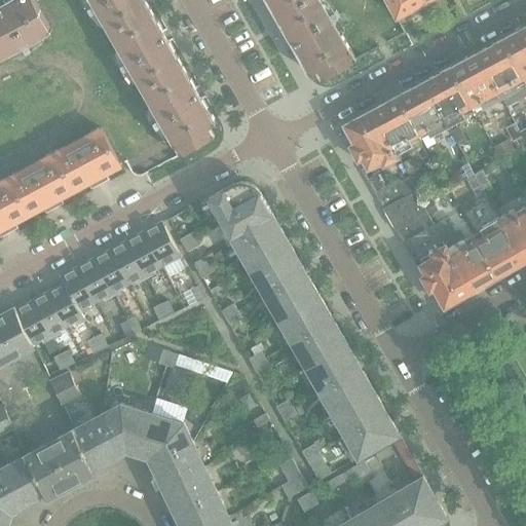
[(51,28),(36,1),(35,0),(11,0),(0,6),(0,59),(53,30),(52,28),(51,28)]
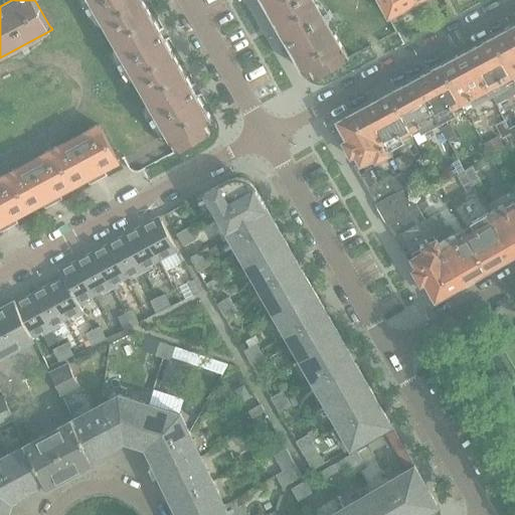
[(146,9),(141,0),(90,0),(95,8),(109,31),(146,9)]
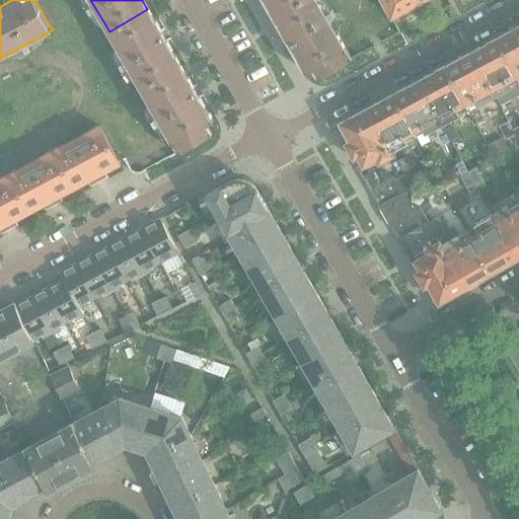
[(303,0),(265,0),(275,16),(303,0)]
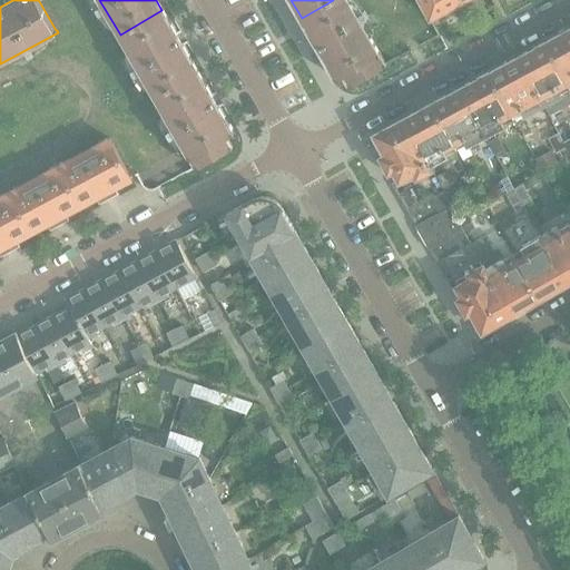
[(385,65),(357,17),(346,0),(333,0),(302,18),(332,70),(332,72),(333,75),(335,75),(336,79),(344,75),(350,85),(385,65)]
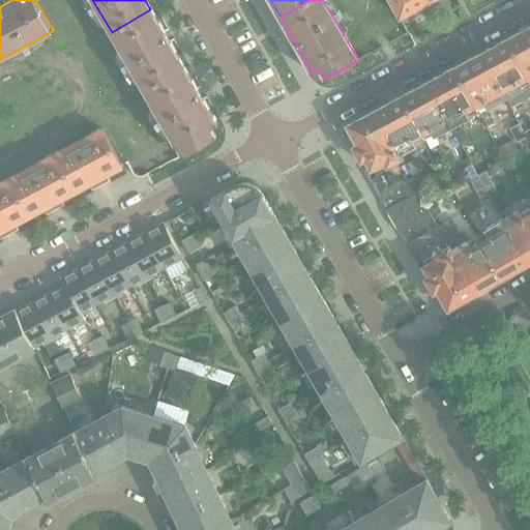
[(428,1),(427,0),(390,0),(400,17),(428,1)]
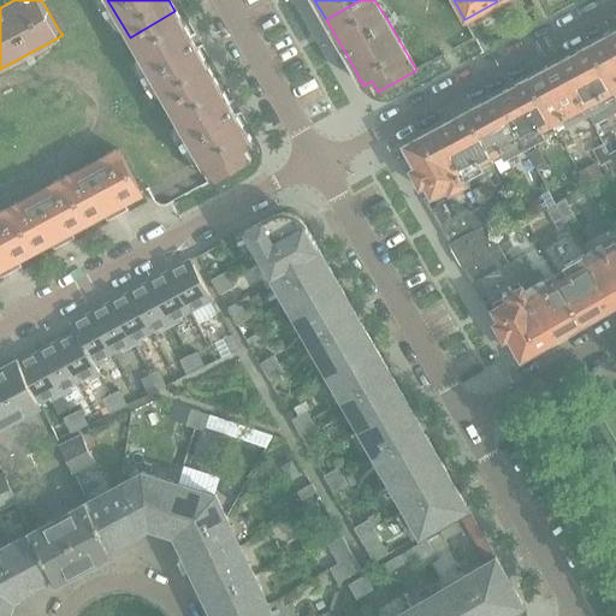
[(213,77),(190,39),(175,11),(130,37),(169,104),(213,77)]
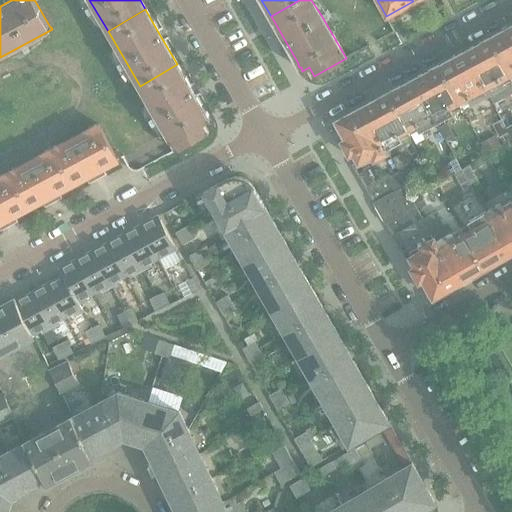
[(511,25),(490,38),(510,75),(511,74),(511,25)]
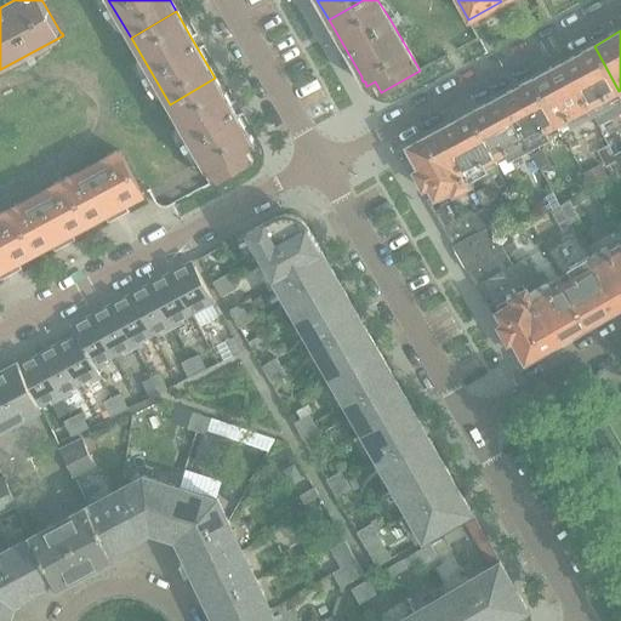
[(607,98),(619,91),(594,46),(533,79),(557,125),(568,119),(570,124),(609,102),(607,98)]
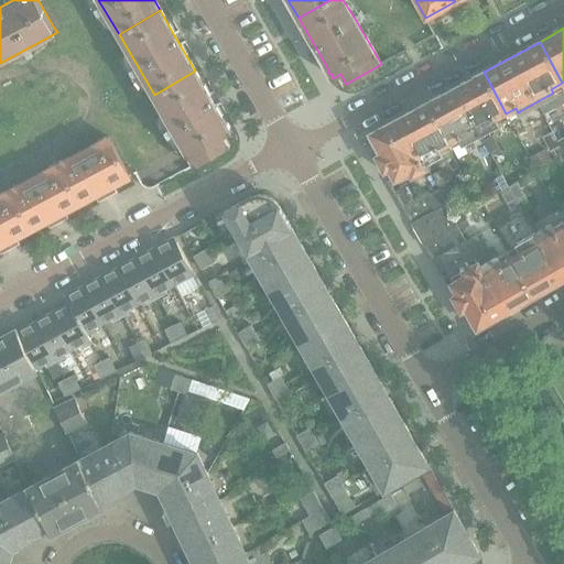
[(225,123),(209,96),(195,71),(154,95),(176,133),(194,166),(229,145),(223,136),(230,131),(228,128),(229,127),(227,123),(225,123)]
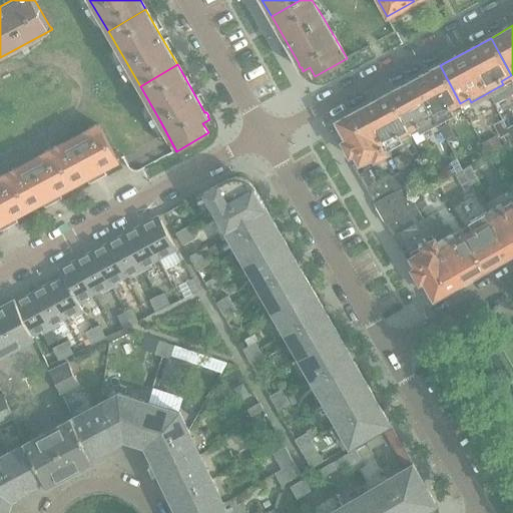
[(452,107),(460,103),(440,65),(389,93),(409,130),(418,125),(420,129),(454,111),(452,107)]
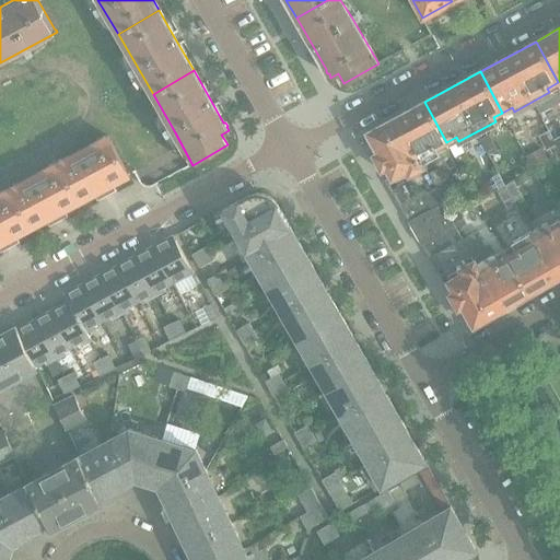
[(446,142),(424,102),(368,131),(377,152),(374,154),(382,168),(386,166),(392,177),(407,170),(408,172),(422,165),(421,161),(441,150),(439,147),(446,142)]
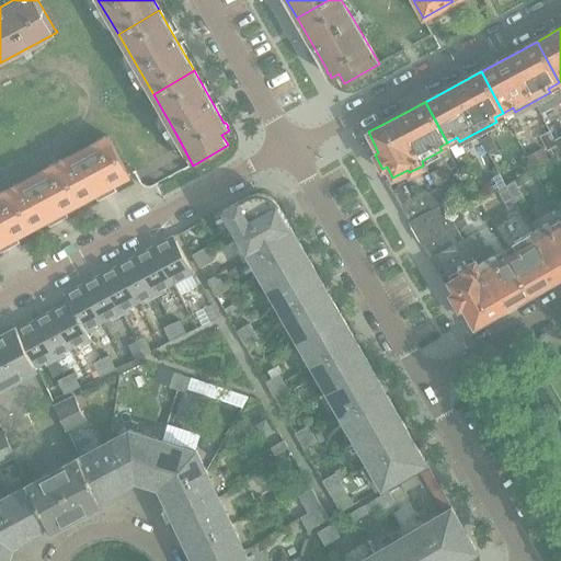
[(557,146),(554,141),(549,132),(539,137),(547,151),(557,146)]
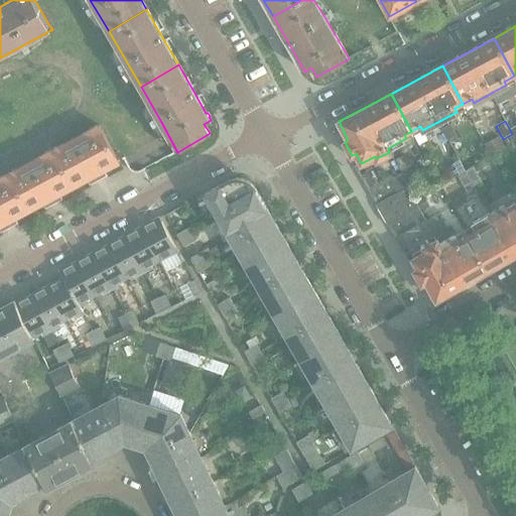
[(118,162),(109,143),(99,125),(52,150),(73,185),(118,162)]
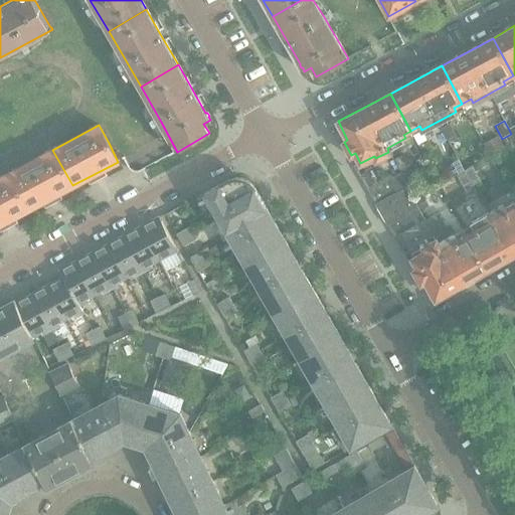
[(457,139),(449,125),(443,128),(451,142),(457,139)]
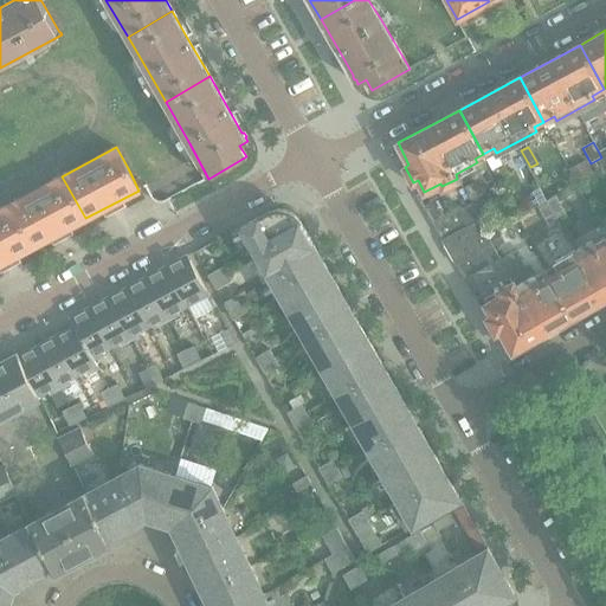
[(592,173),(586,160),(567,169),(574,182),(592,173)]
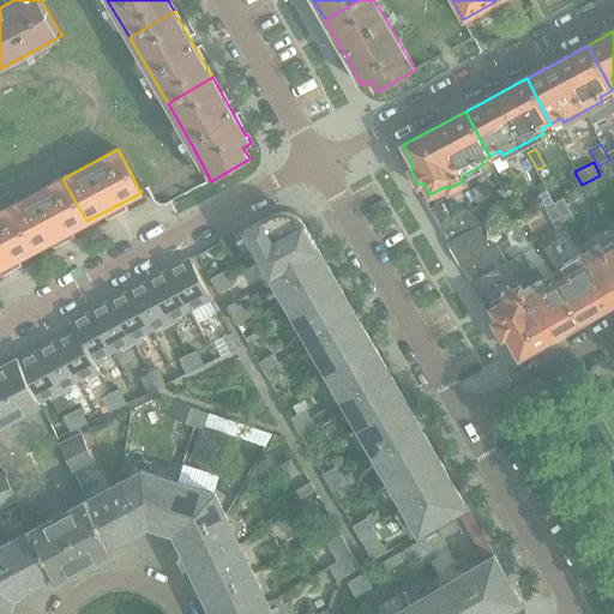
[(86,221),(62,179),(10,208),(32,250),(86,221)]
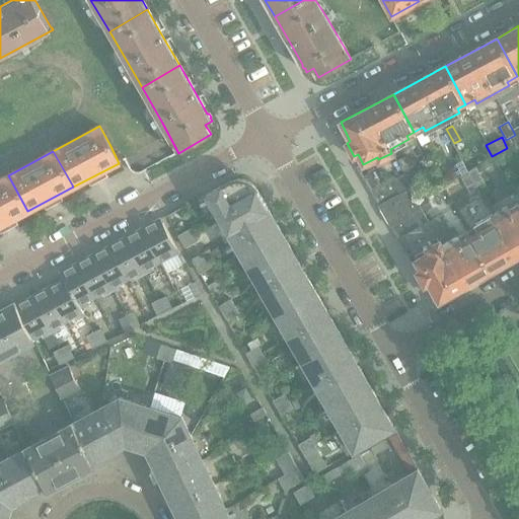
[(413,168),(406,156),(396,162),(408,180),(416,175),(412,169),(413,168)]
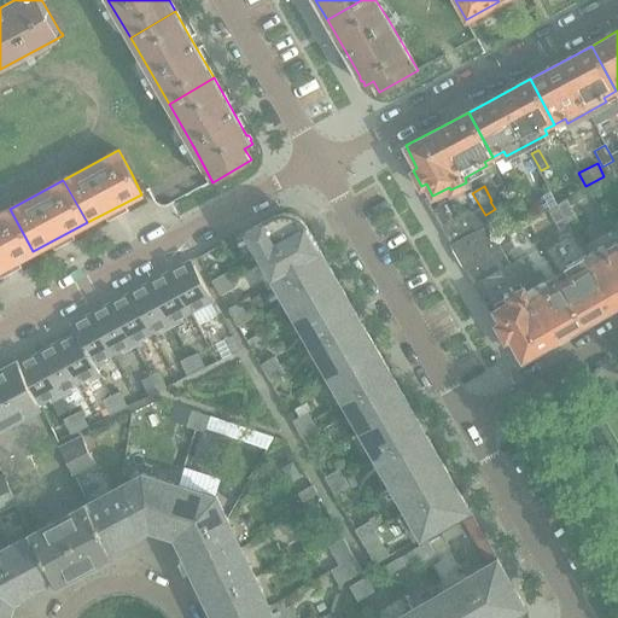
[(557,205),(549,191),(541,196),(538,205),(542,214),(547,210),(557,205)]
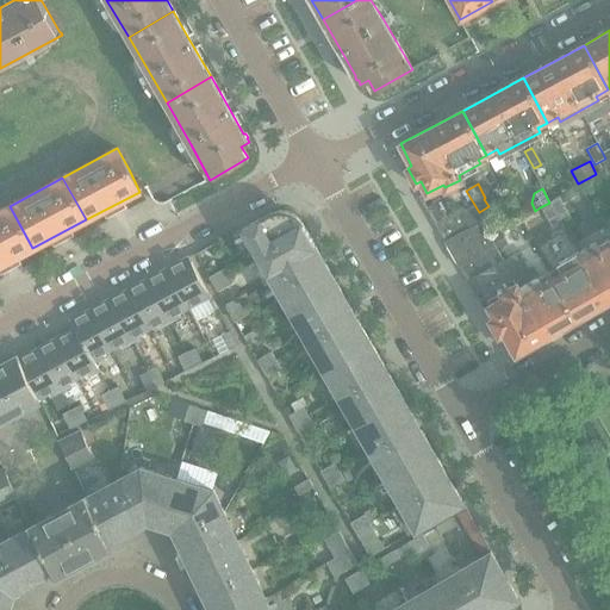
[(568,216),(558,198),(549,203),(540,207),(551,226),(568,216)]
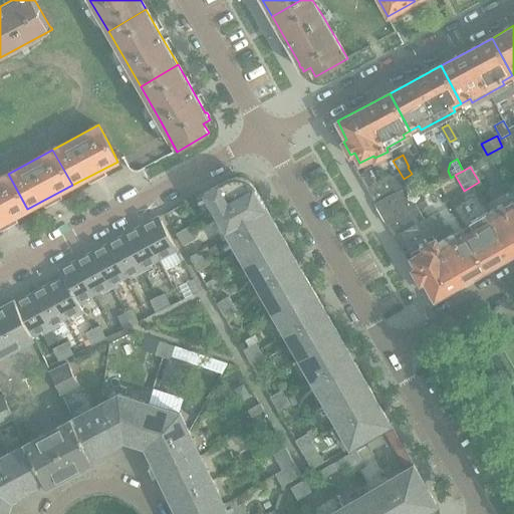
[(457,236),(455,232),(454,233),(449,224),(444,227),(437,213),(424,220),(417,209),(418,208),(406,188),(407,187),(399,174),(378,185),(370,169),(358,176),(388,226),(408,260),(412,258),(417,267),(413,269),(421,283),(425,281),(435,299),(486,269),(465,232),(457,236)]
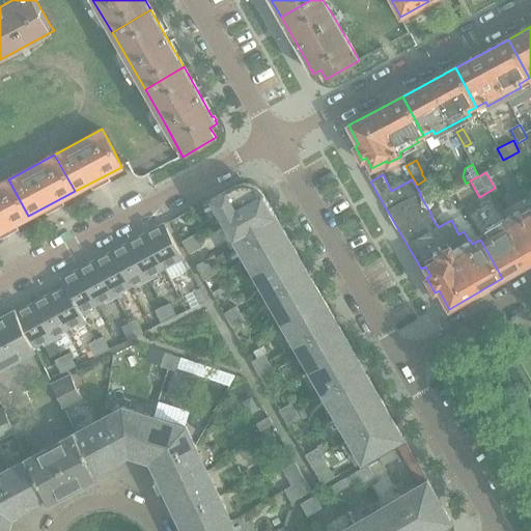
[(0,231),(28,216),(8,179),(0,184),(0,231)]
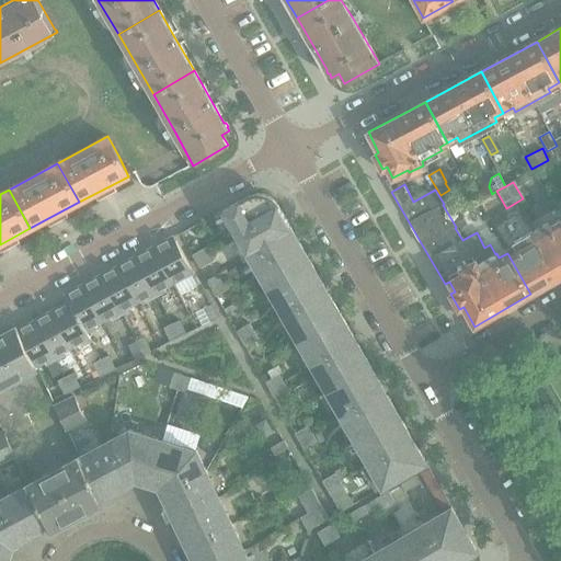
[(243,235),(282,213),(276,204),(275,203),(271,198),(265,195),(260,194),(253,194),(248,196),(222,209),(236,229),(239,227),(243,235)]
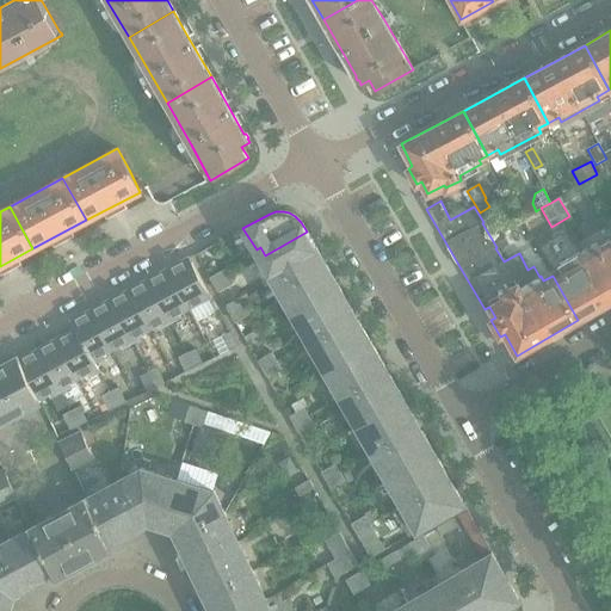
[(323,260),(307,232),(265,255),(276,273),(271,277),(277,287),(323,260)]
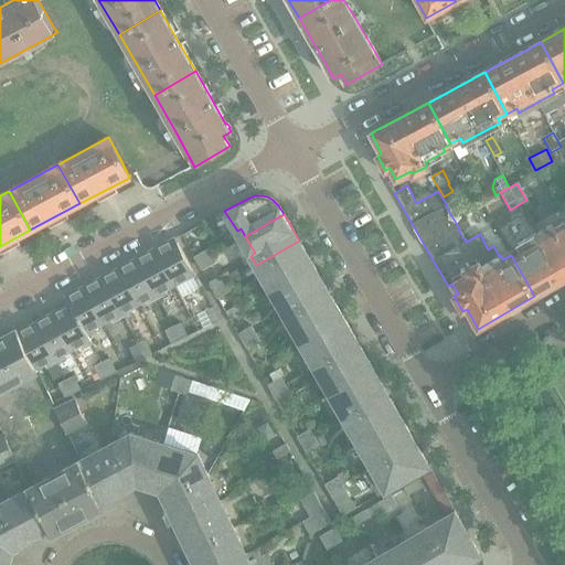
[(469,226),(462,214),(454,219),(461,232),(469,226)]
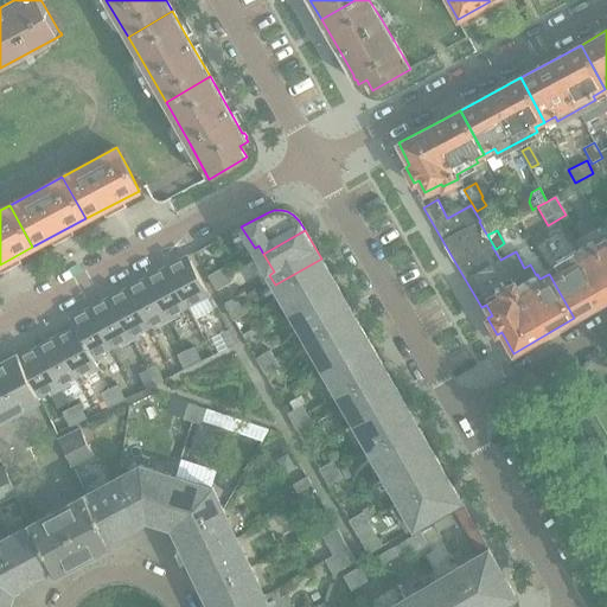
[(606,299),(606,240),(598,246),(595,241),(556,263),(560,268),(549,274),(574,318),(606,299)]
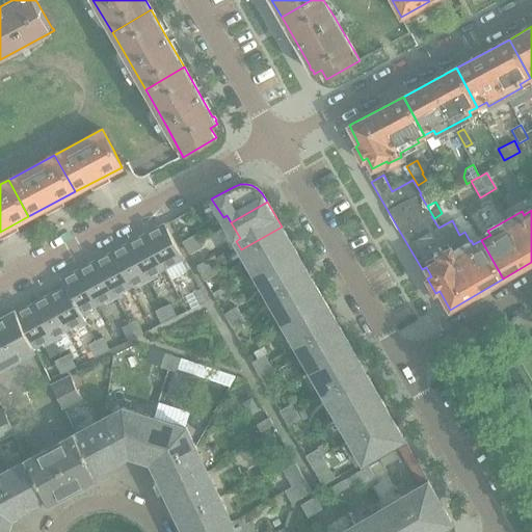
[(183,258),(164,224),(144,235),(163,269),(183,258)]
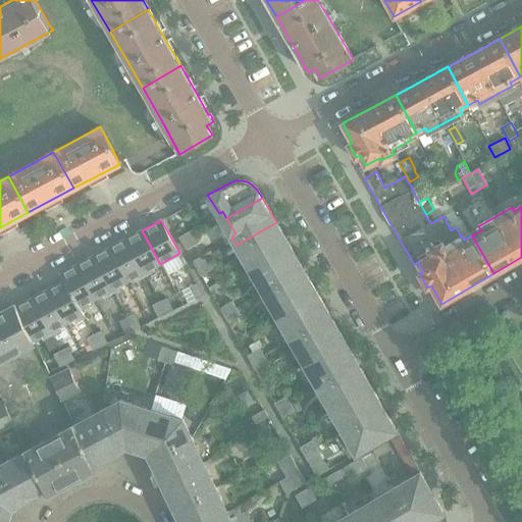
[(290,247),(276,222),(237,245),(243,255),(247,253),(255,267),(290,247)]
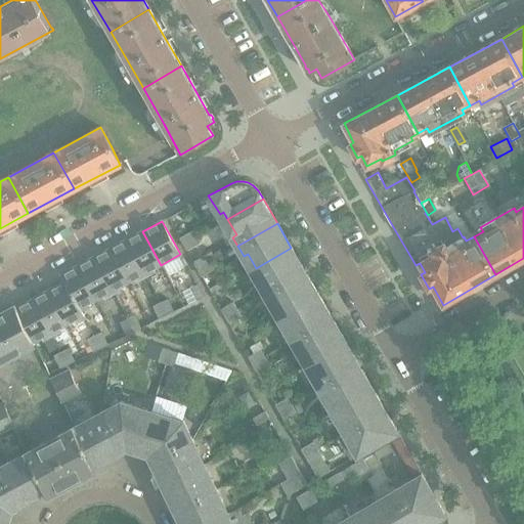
[(182,245),(197,236),(193,230),(179,238),(182,245)]
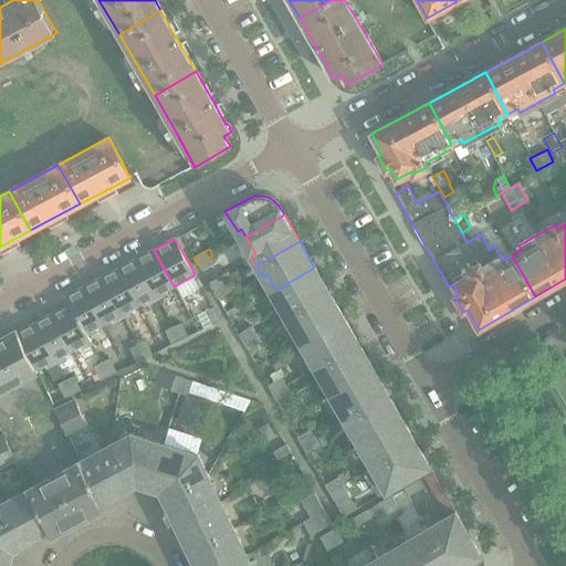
[(174,286),(154,250),(137,259),(159,300),(168,294),(166,291),(174,286)]
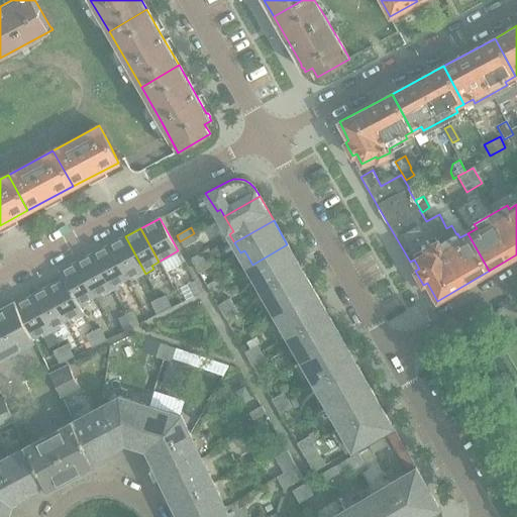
[(184,247),(198,239),(194,233),(180,241),(184,247)]
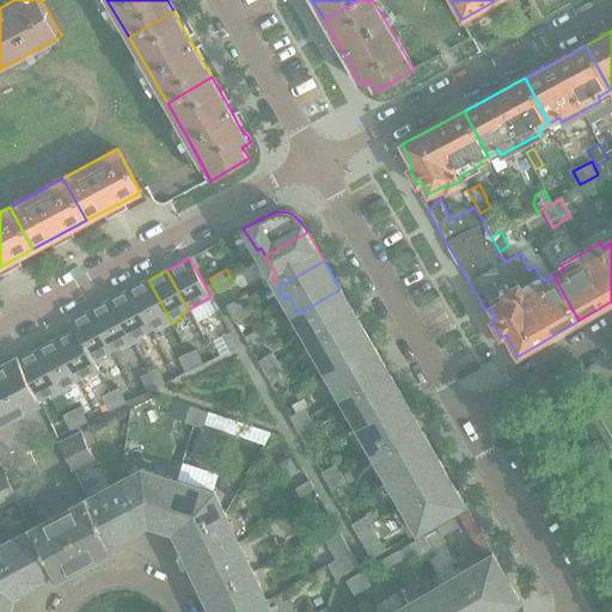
[(172,324),(148,280),(129,291),(151,330),(157,326),(160,331),(172,324)]
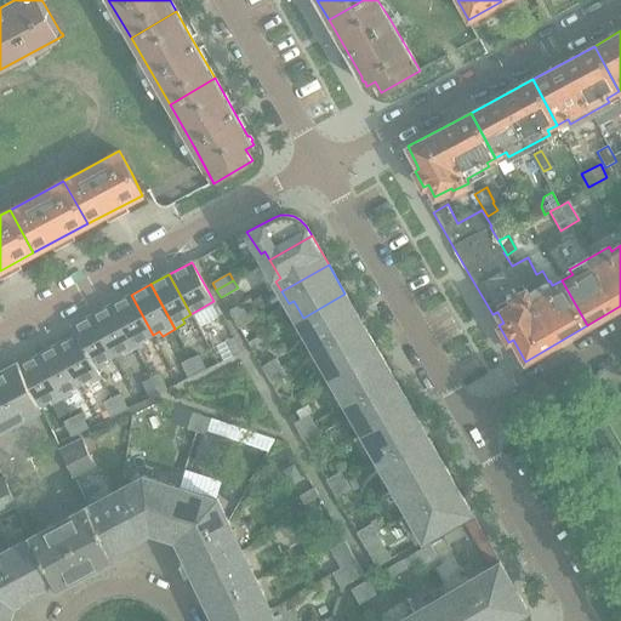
[(362,323),(345,294),(303,318),(313,335),(308,337),(315,349),(362,323)]
